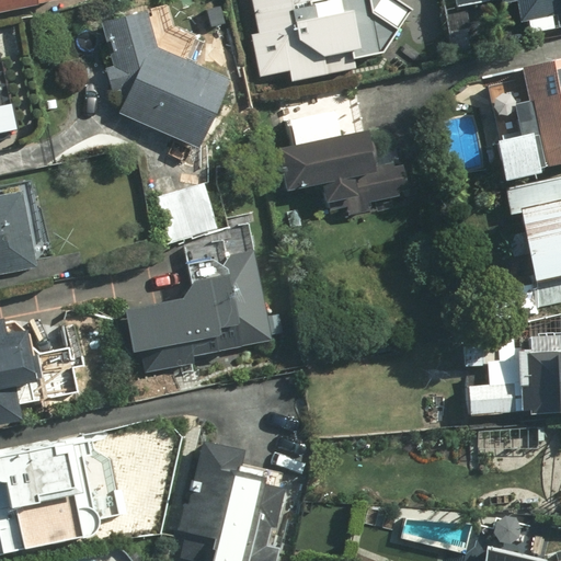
[(0,0),(0,11),(41,1),(39,0),(0,0)]
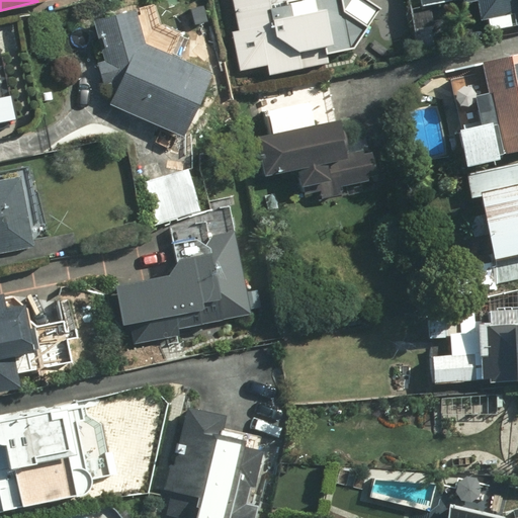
[(283,0),(284,5),(270,7),(268,0),(233,0),(239,33),(233,34),(238,67),(266,63),(267,74),(330,64),(329,54),(349,51),(378,7),(366,0),(283,0)]
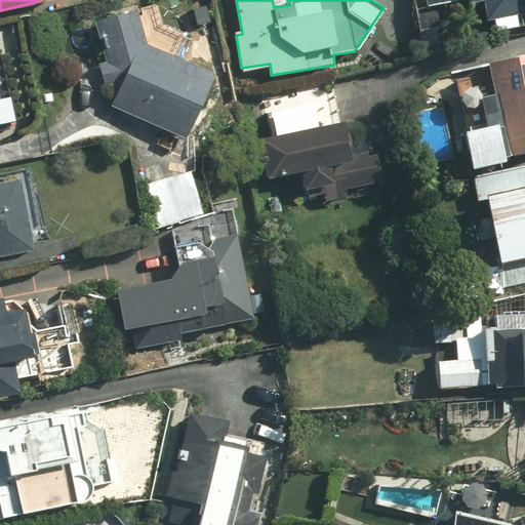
[(491,35),(524,29),(524,0),(421,0),(422,7),(462,0),(466,0),(467,7),(485,3),(491,35)]
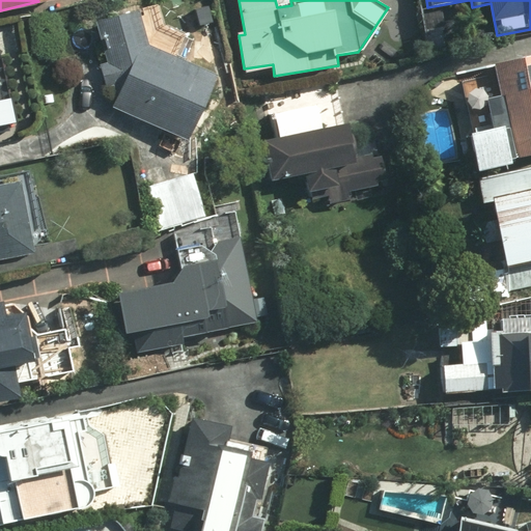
[(178,46),(158,36),(148,15),(138,19),(133,6),(99,21),(122,80),(109,111),(187,143),(217,74),(174,56),(178,46)]
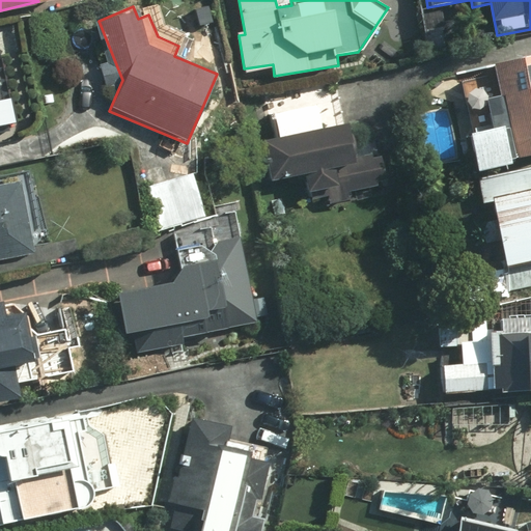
[(477,172),(530,160),(530,57),(494,65),(496,74),(457,83),(477,172)]
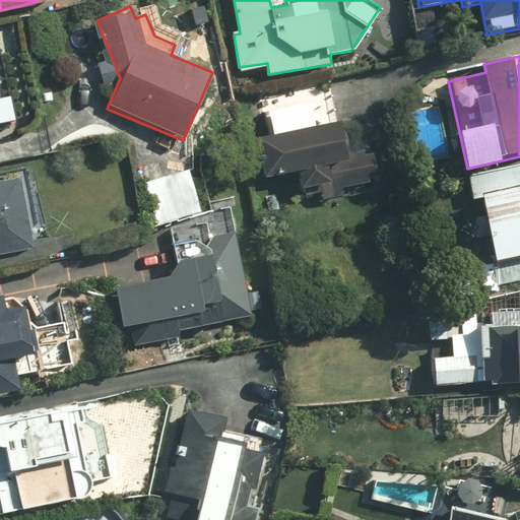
[(272,133),(254,137),(262,179),(299,172),(304,198),(380,184),(372,144),(347,149),(342,121),(313,127),(308,104),(267,111),(272,133)]
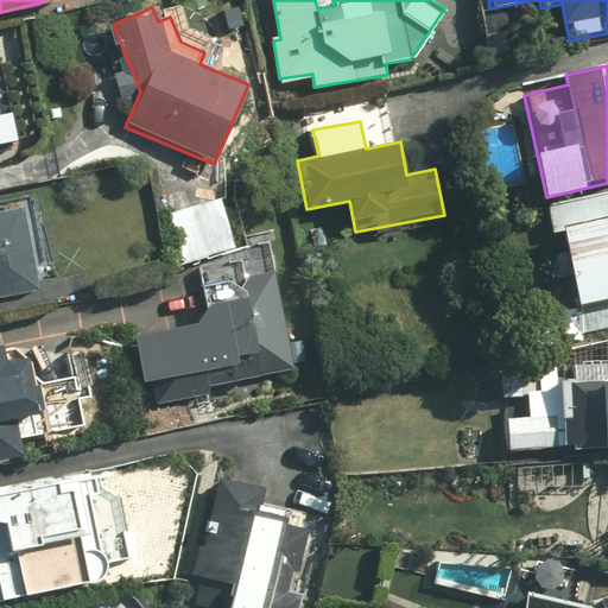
[(562,337),(607,328),(607,188),(546,202),(552,230),(563,228),(578,302),(556,308),(562,337)]
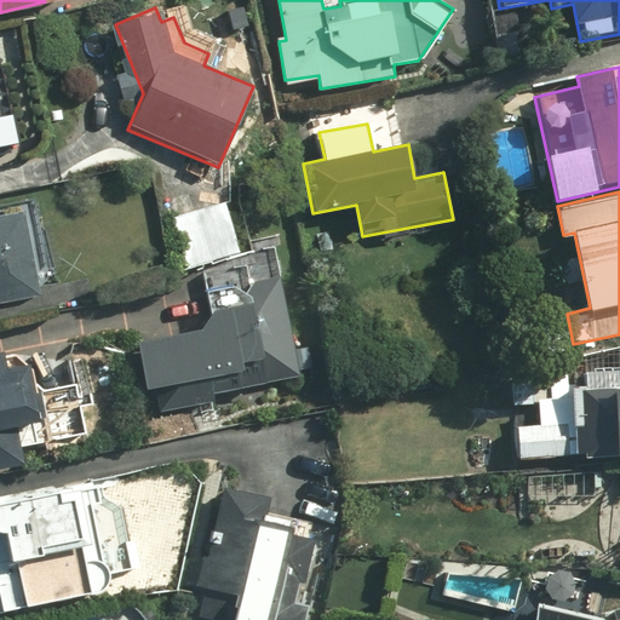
[(197,260),(239,252),(228,201),(164,216),(174,265),(197,260)]
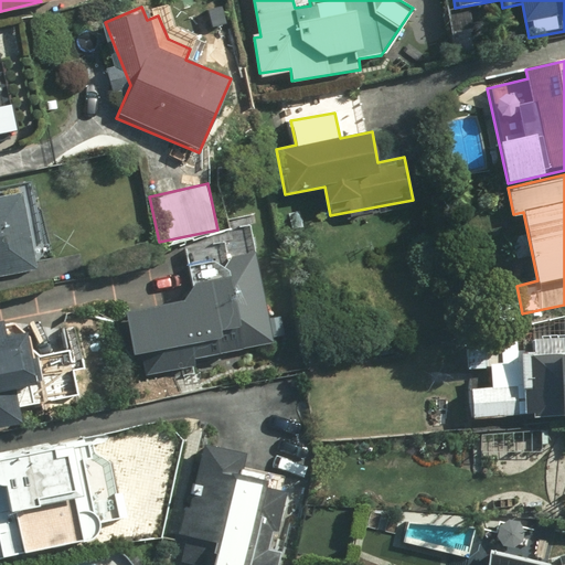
[(0,276),(48,267),(32,192),(0,199),(0,276)]
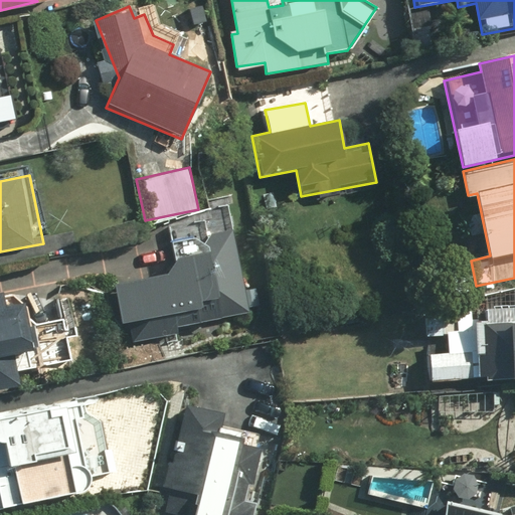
[(248,314),(225,203),(198,209),(164,216),(175,267),(115,279),(130,346),(184,335),(182,329),(248,314)]
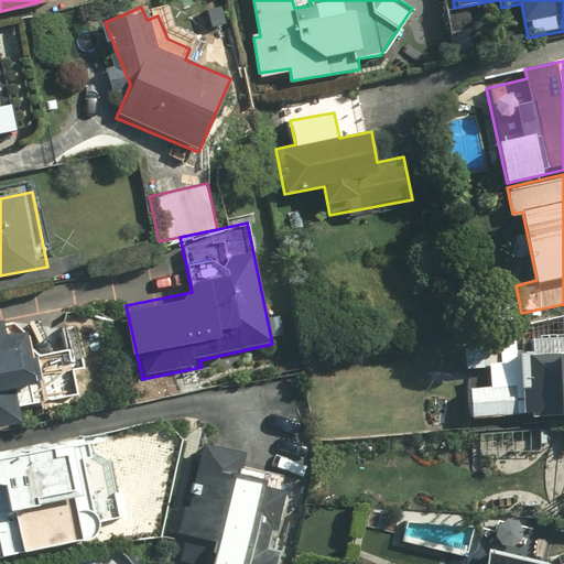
[(543,344),(563,339),(563,316),(539,322),(543,344)]
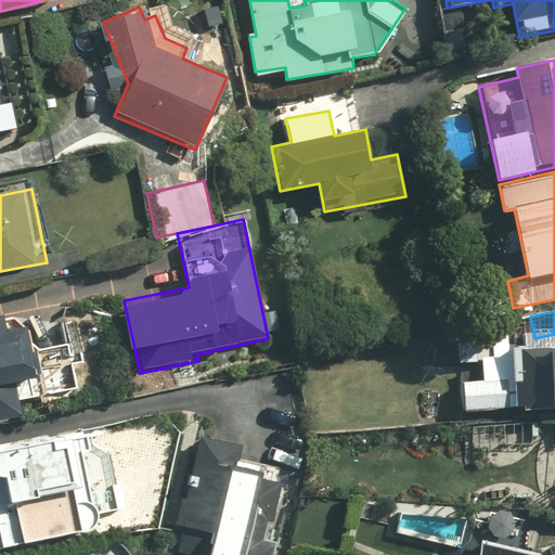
[(1,333),(0,326),(0,418),(23,414),(20,402),(77,389),(61,320),(1,333)]
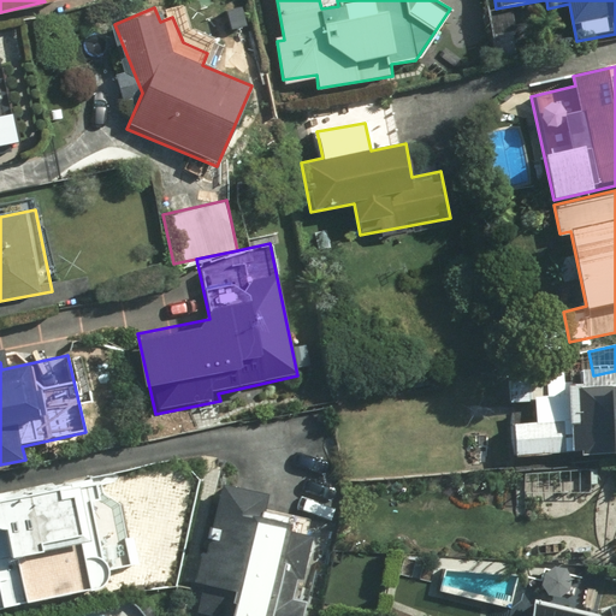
[(514,454),(615,450),(615,384),(574,386),(574,371),(508,373),(509,404),(538,404),(539,422),(513,424),(514,454)]
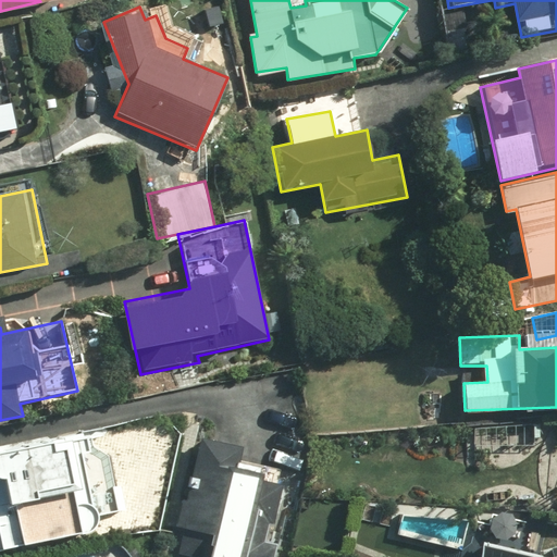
[(0,549),(98,529),(108,509),(118,507),(107,457),(91,460),(85,431),(0,449),(0,549)]
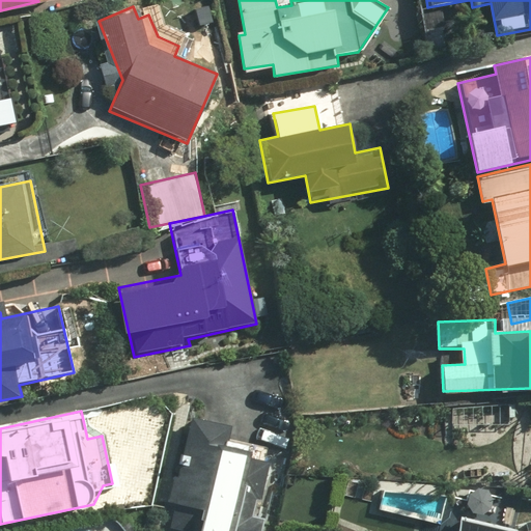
[(228,424),(188,417),(166,527),(184,530),(256,530),(272,456),(223,447),(228,424)]
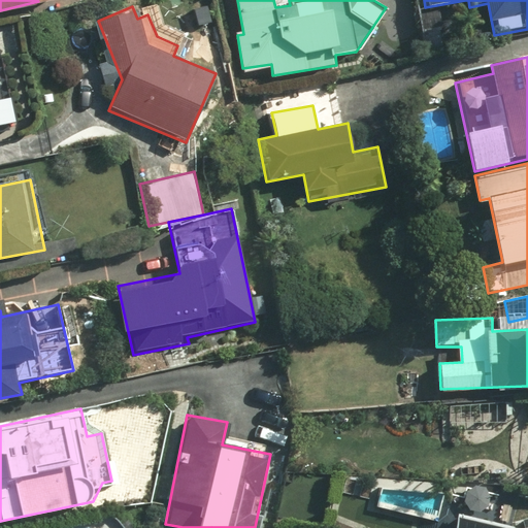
[(527,527),(527,516),(524,517),(526,527),(459,514),(456,527),(527,527)]
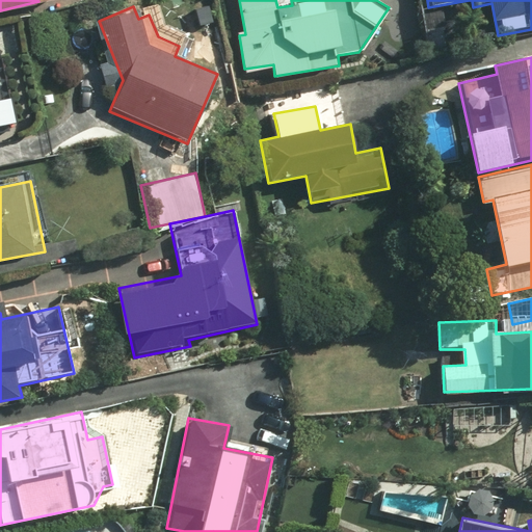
All buildings are outlined.
